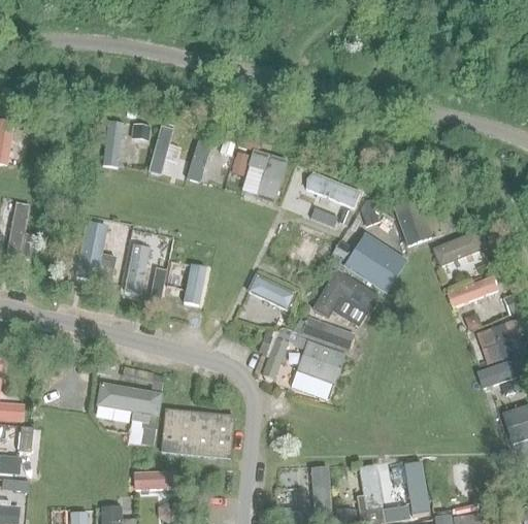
[(0,164),(12,165),(17,120),(0,118),(0,164)]
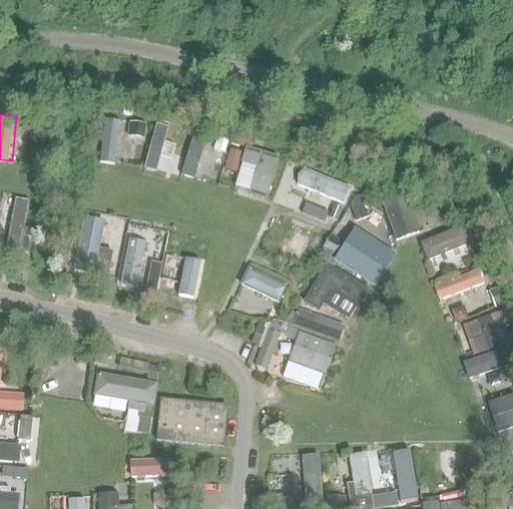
[(24,124),(40,126),(41,117),(26,114),(24,124)]
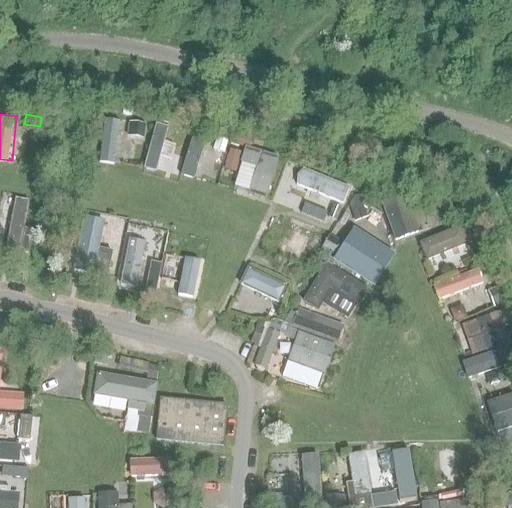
[(145,121),(129,119),(128,132),(143,134),(145,121)]
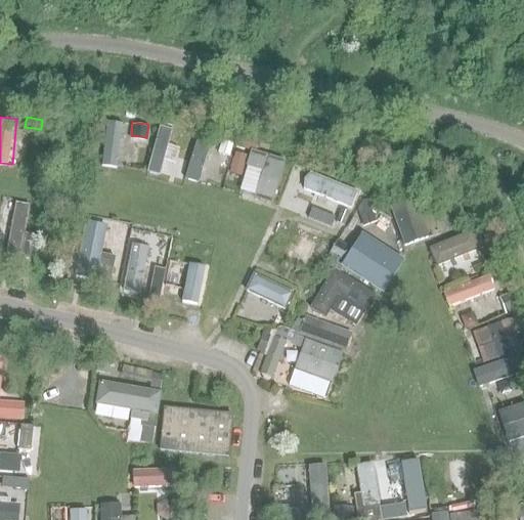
[(155,171),(168,174),(177,128),(164,125),(155,171)]
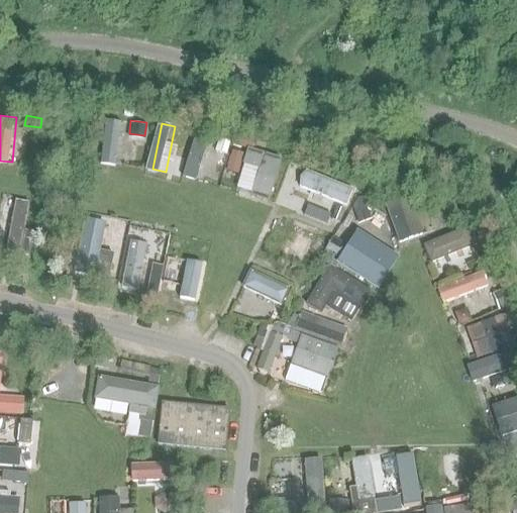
[(254,136),(235,131),(233,142),(252,147),(254,136)]
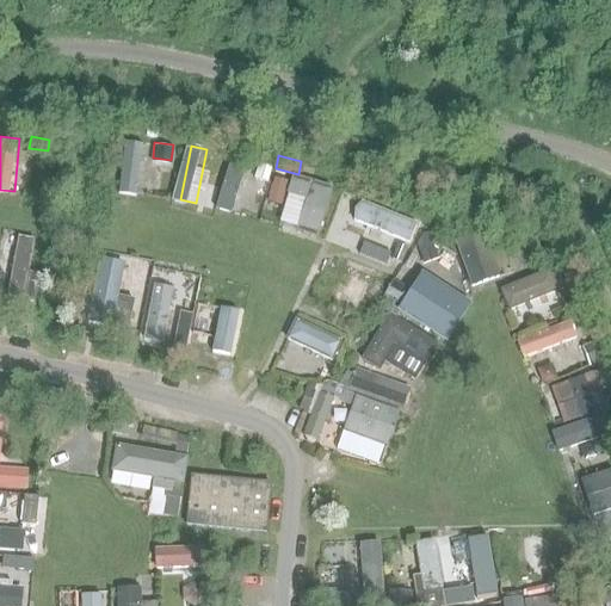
[(241,205),(247,159),(230,156),(224,203),(241,205)]
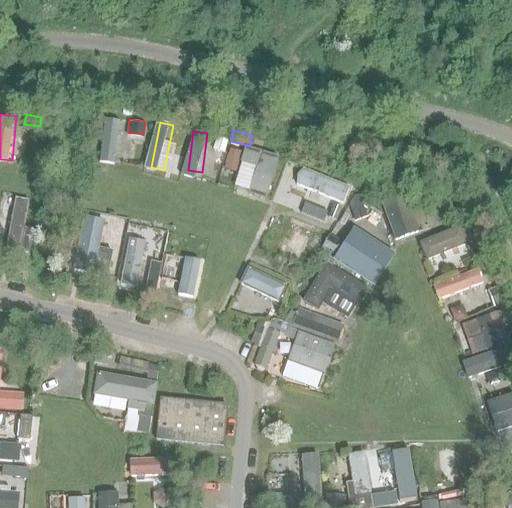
[(215,148),(224,151),(228,139),(217,136),(214,147),(215,148)]
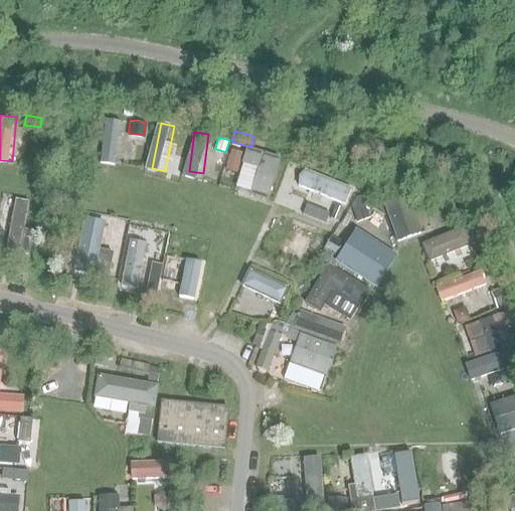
[(227,167),(236,169),(242,150),(232,147),(227,167)]
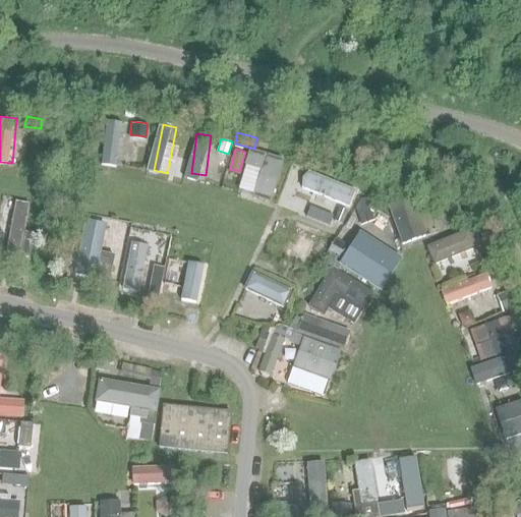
[(283,159),(266,154),(249,149),(244,164),(261,169),(253,192),(253,193),(270,199),(283,159)]
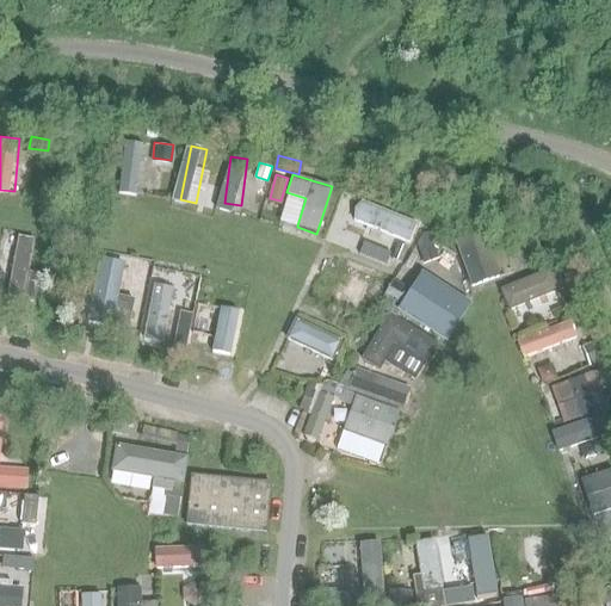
[(297,226),(306,198),(287,192),(278,220),(297,226)]
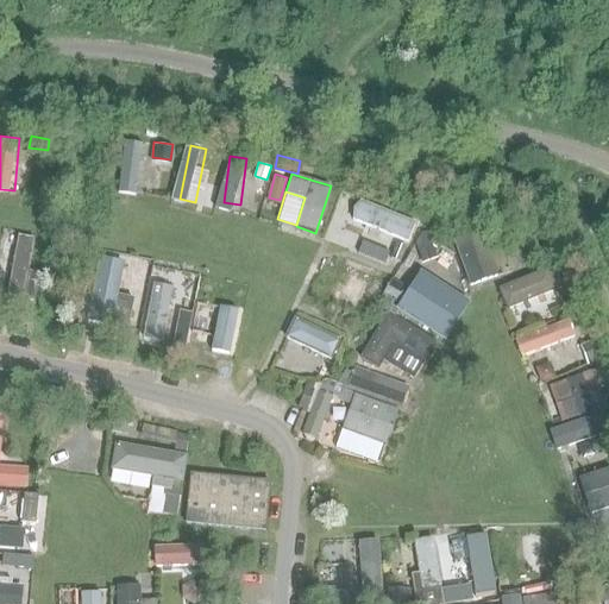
[(496,272),(481,230),(453,239),(469,282),(496,272)]
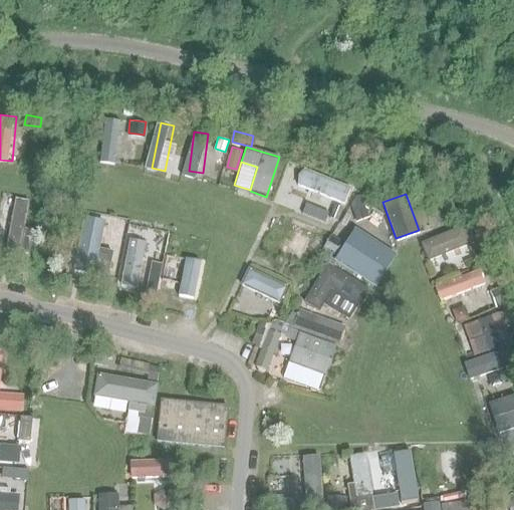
[(355,216),(365,212),(360,199),(355,195),(350,203),(355,216)]
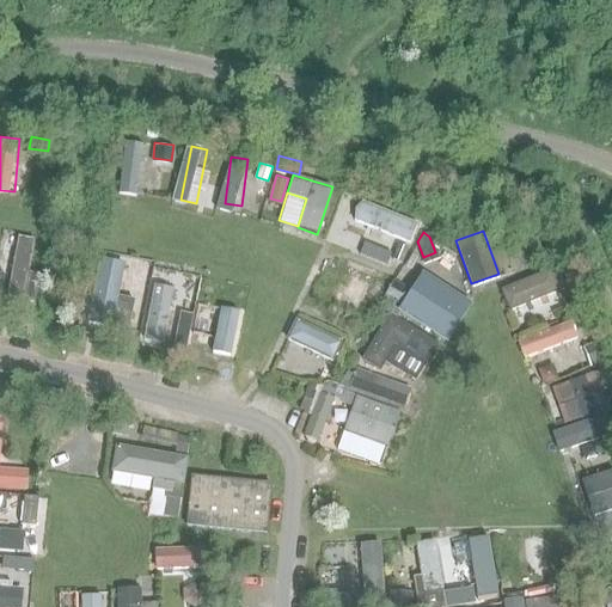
[(539,247),(534,234),(527,238),(532,251),(539,247)]
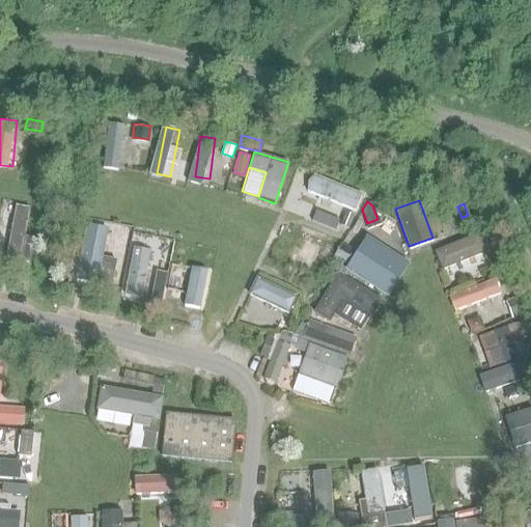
[(16,204),(6,254),(20,257),(19,258),(29,260),(33,237),(24,234),(29,206),(16,204)]
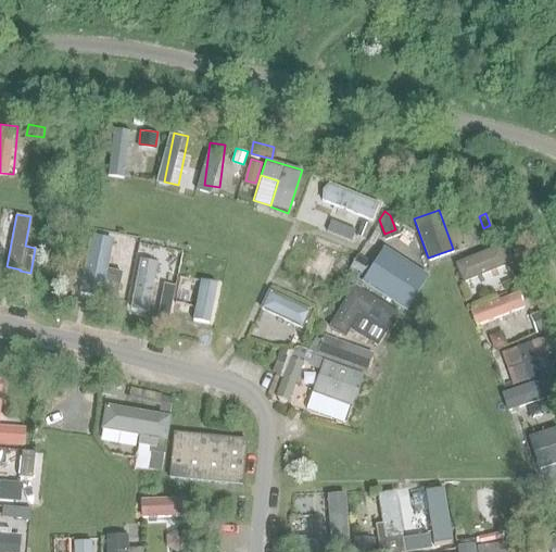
[(356,234),(364,236),(369,223),(362,220),(356,234)]
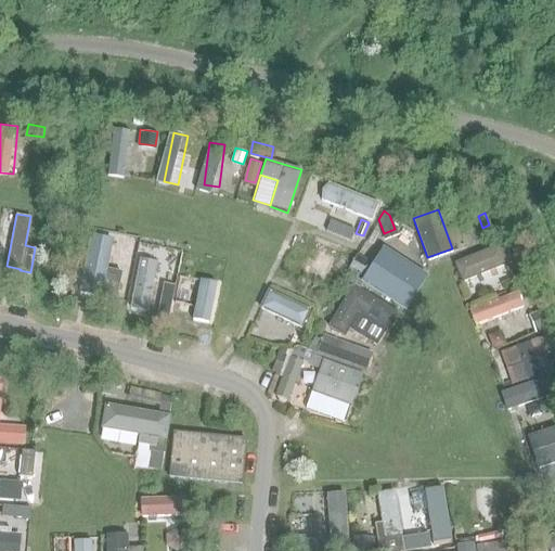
[(341,234),(350,238),(355,227),(346,223),(341,234)]
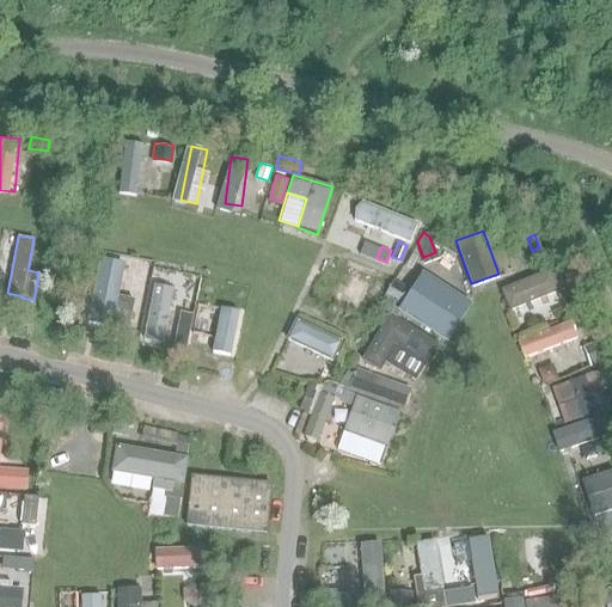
[(85,286),(91,258),(75,255),(69,283),(85,286)]
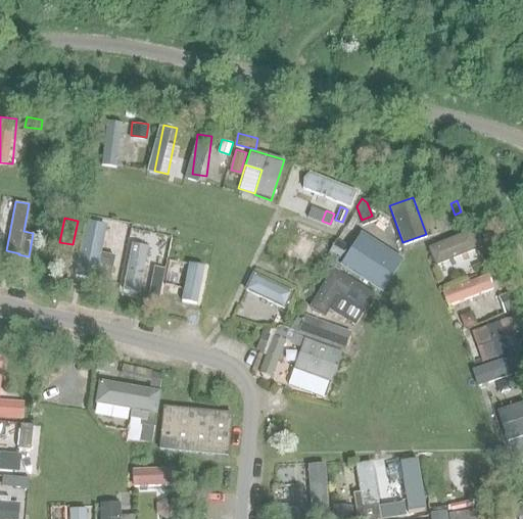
[(85,220),(75,274),(95,278),(95,277),(109,280),(114,254),(100,251),(105,224),(85,220)]
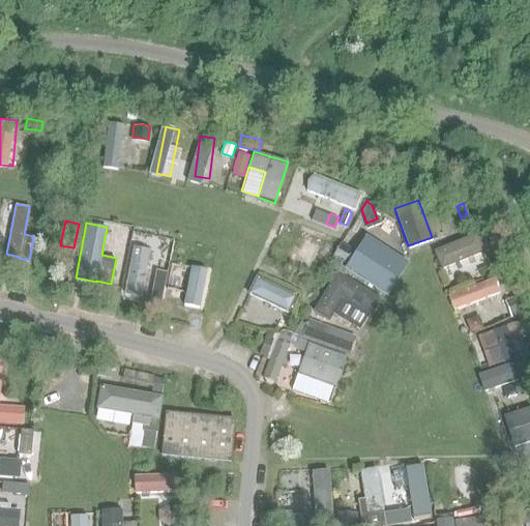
[(490,229),(479,233),(489,257),(499,253),(490,229)]
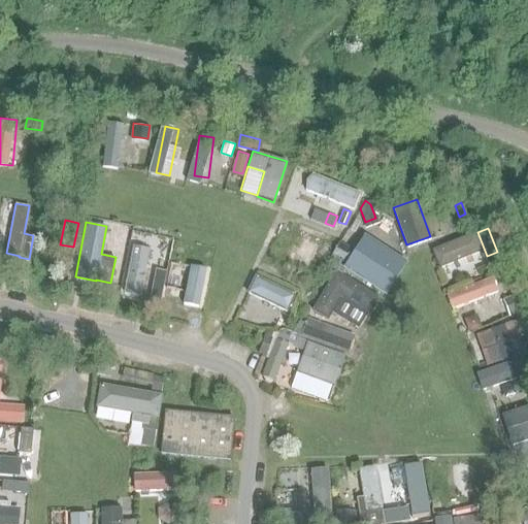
[(404,261),(364,235),(345,265),(344,266),(385,292),(404,261)]
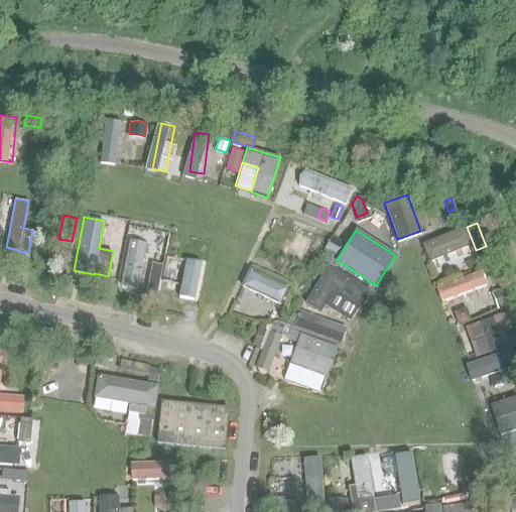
[(323,250),(323,251),(333,256),(342,241),(332,235),(323,250)]
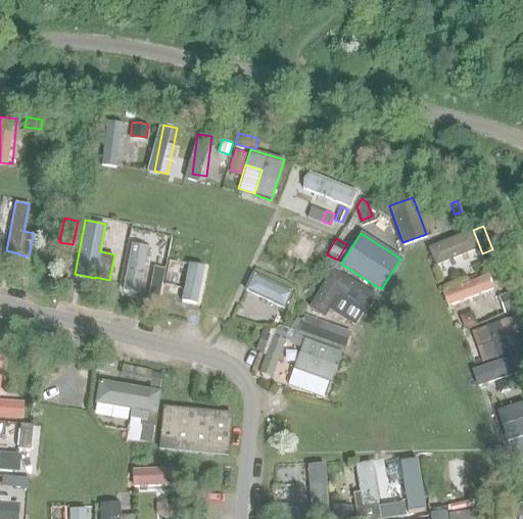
[(60,254),(57,272),(67,274),(70,256),(60,254)]
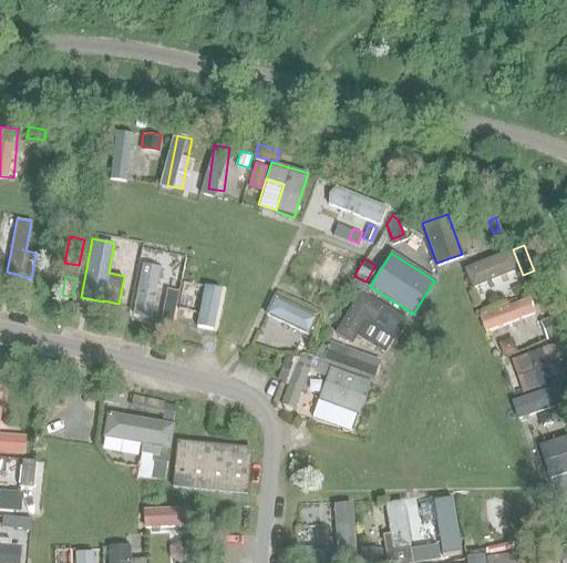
[(371,285),(366,282),(354,276),(352,282),(368,290),(370,286),(371,285)]
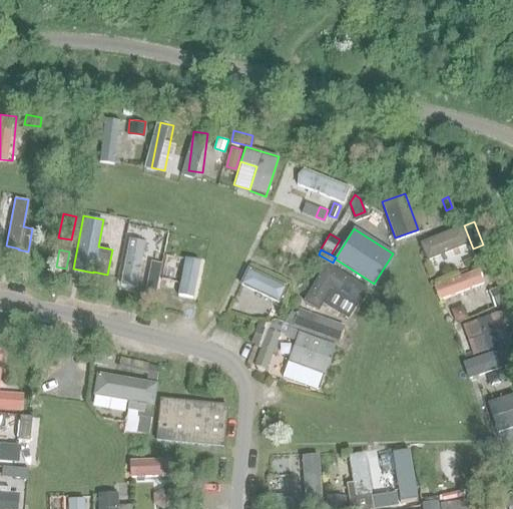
[(161,262),(151,261),(145,291),(155,293),(161,262)]
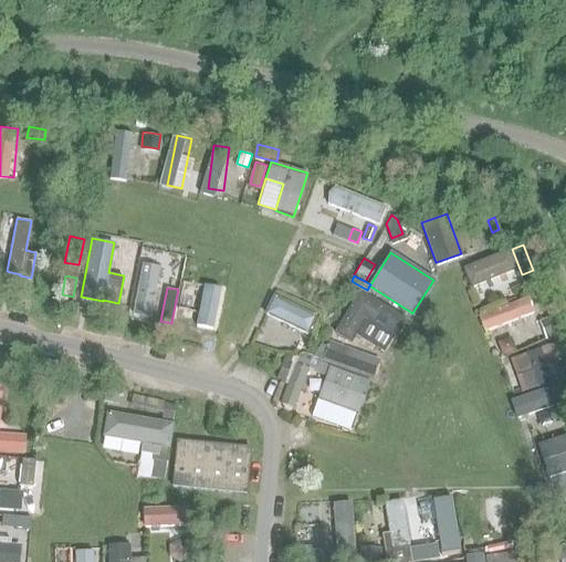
[(406,319),(359,291),(336,331),(352,340),(356,332),(384,349),(391,334),(395,336),(406,319)]
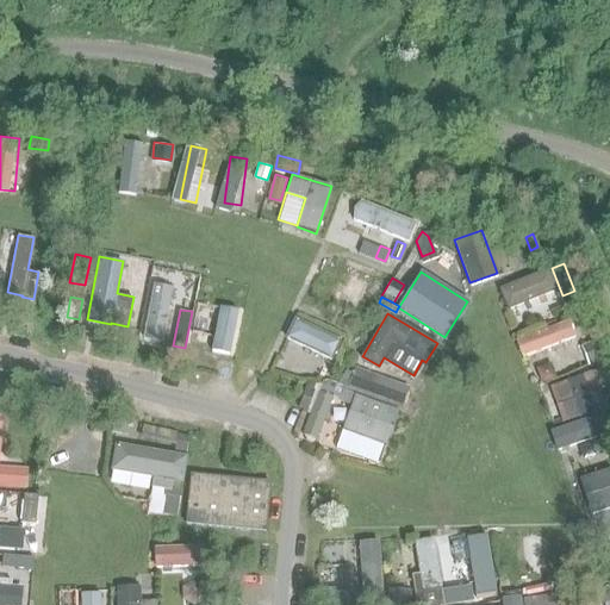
[(526,357),(579,335),(571,317),(518,340),(526,357)]
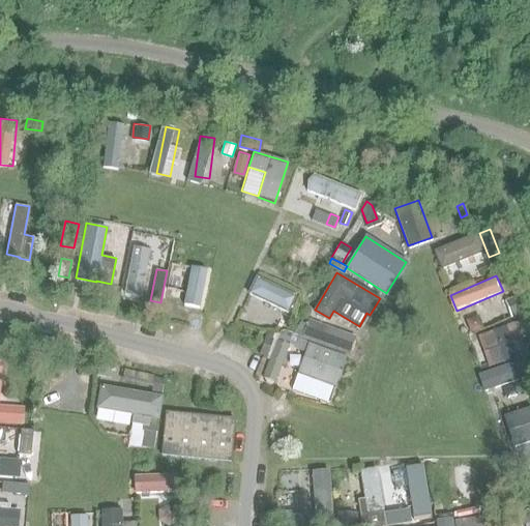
[(258,290),(287,300),(291,289),(263,278),(258,290)]
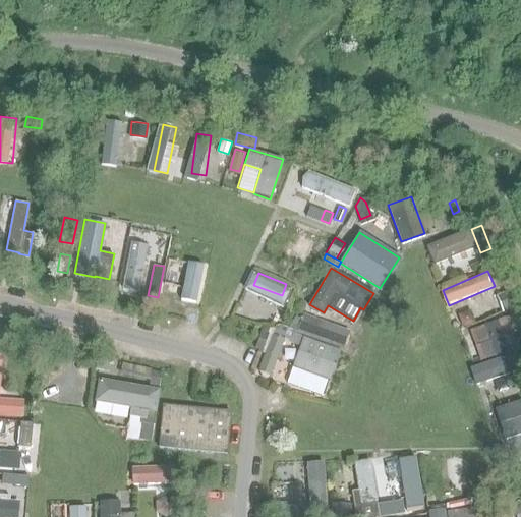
[(502,308),(517,302),(511,287),(496,294),(502,308)]
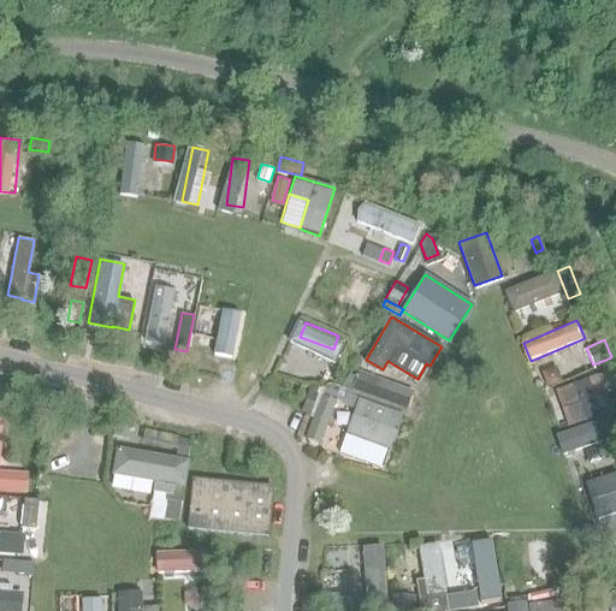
[(615,369),(615,365),(614,359),(602,363),(605,374),(615,369)]
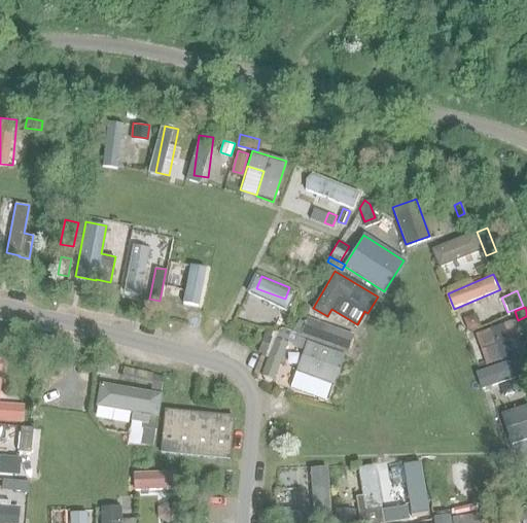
[(480,311),(465,316),(470,332),(485,326),(480,311)]
